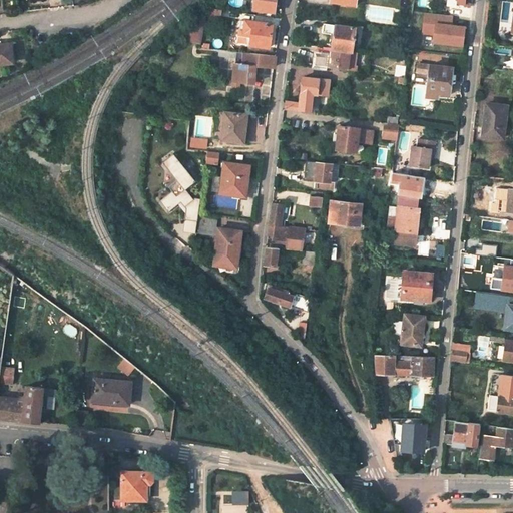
[(274,13),(276,0),(255,0),(254,10),(274,13)]
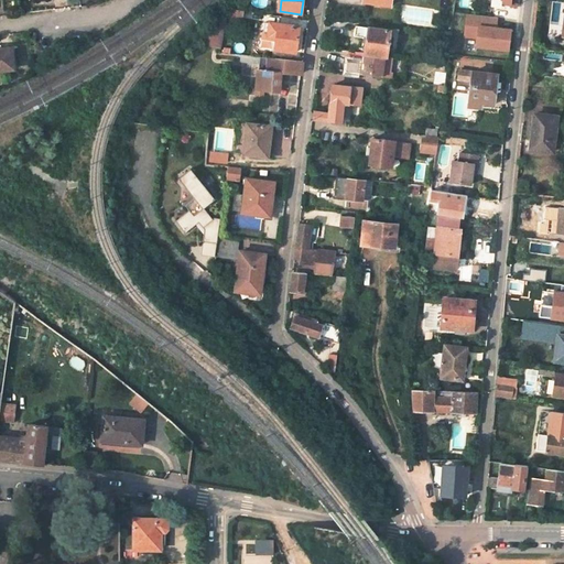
[(226,18),(241,20),(242,11),(227,10),(227,12),(226,18)]
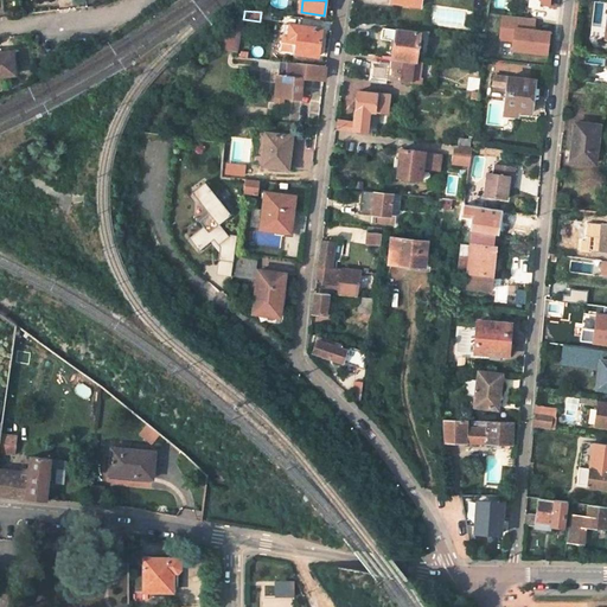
[(240,42),(243,19),(244,13),(227,27),(219,33),(229,39),(240,42)]
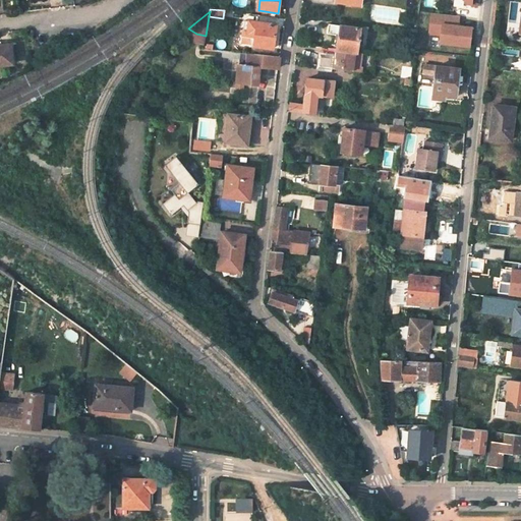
[(458,16),(431,14),(428,35),(441,36),(440,44),(469,47),(471,27),(457,26),(458,16)]
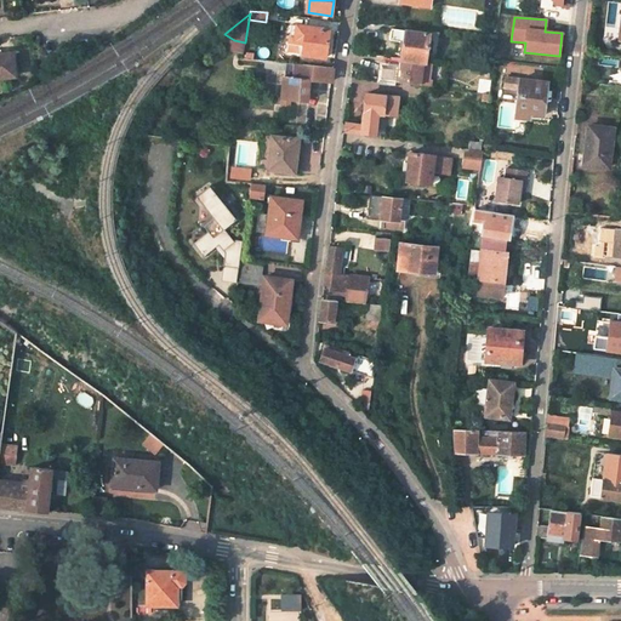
[(325,57),(329,32),(308,28),(305,55),(325,57)]
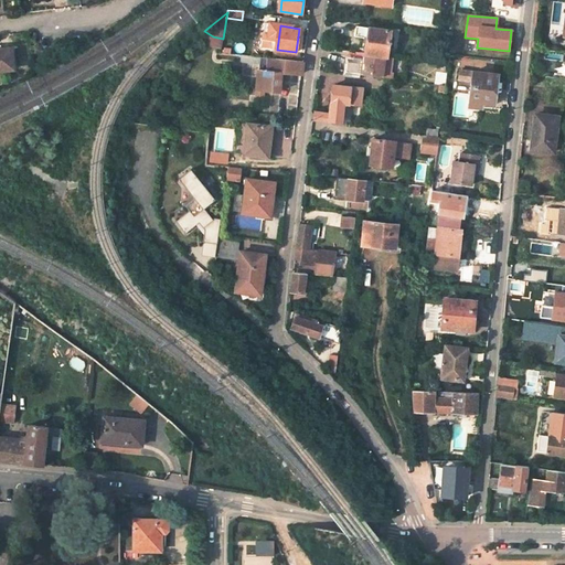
[(369,38),(366,54),(385,56),(387,57),(391,32),(355,27),(354,35),(369,38)]
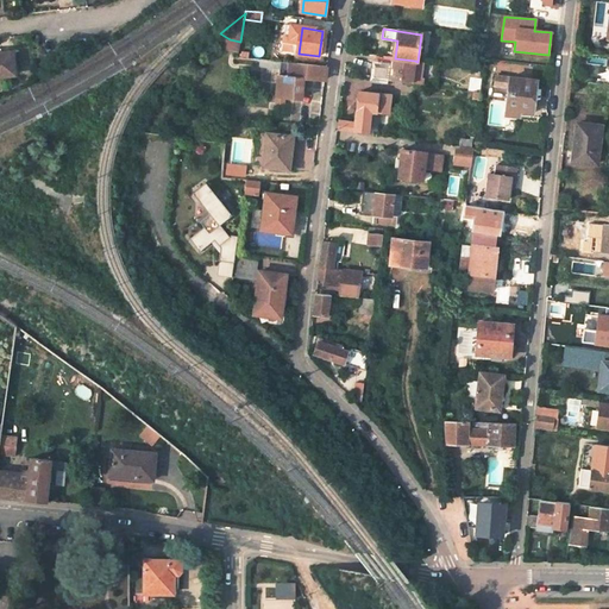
[(239,49),(240,42),(230,39),(220,33),(213,39),(227,48),(239,49)]
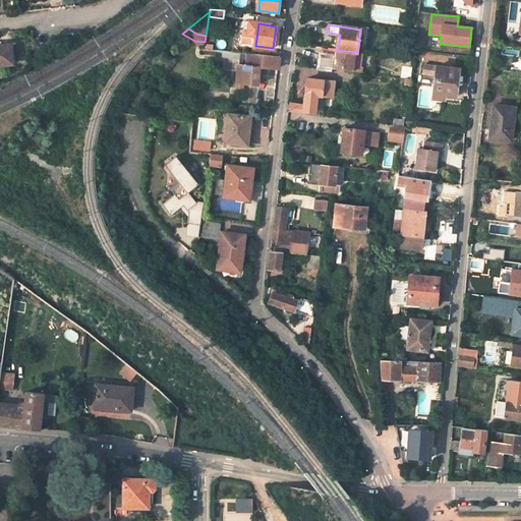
[(0,65),(13,64),(11,45),(0,46),(0,65)]
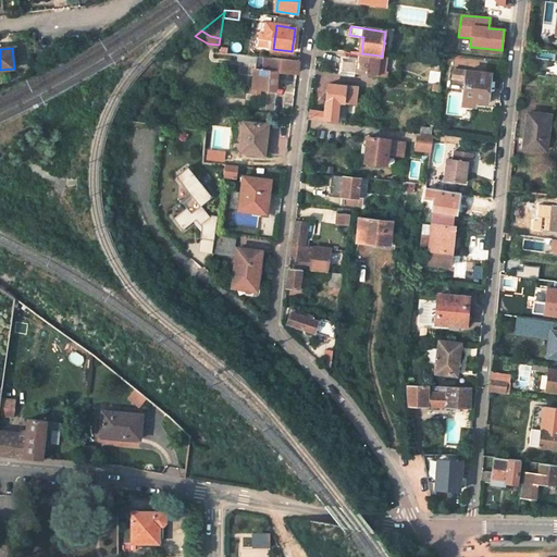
[(342,72),(378,77),(380,56),(361,53),(360,61),(343,59),(342,72)]
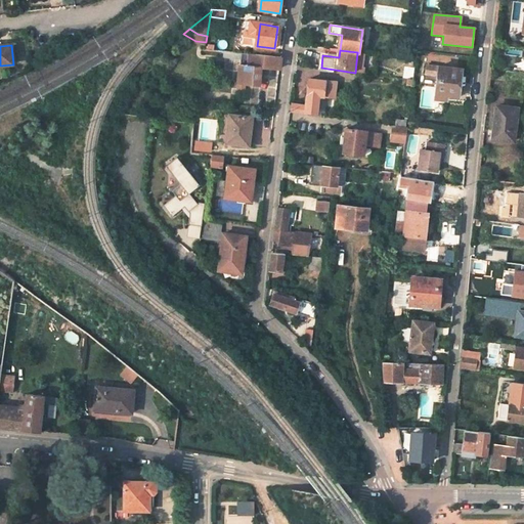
[(246,84),(259,85),(261,69),(280,71),(281,58),(225,51),(224,56),(242,58),(242,63),(241,63),(237,88),(245,89),(246,84)]
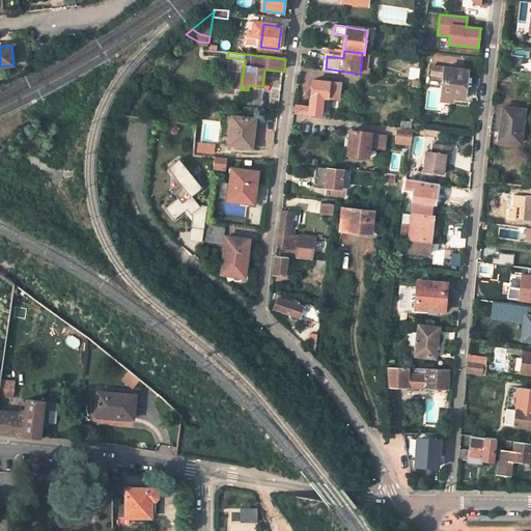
[(362,53),(360,74),(366,74),(369,54),(364,54),(362,53)]
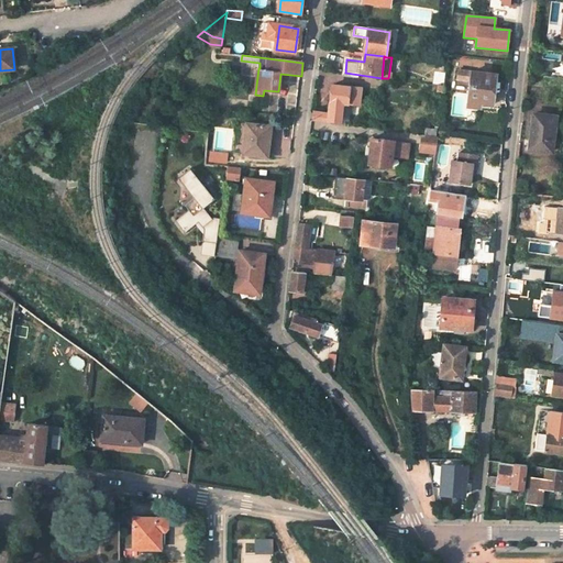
[(495,76),(457,72),(457,79),(471,81),(467,106),(492,109),(495,76)]
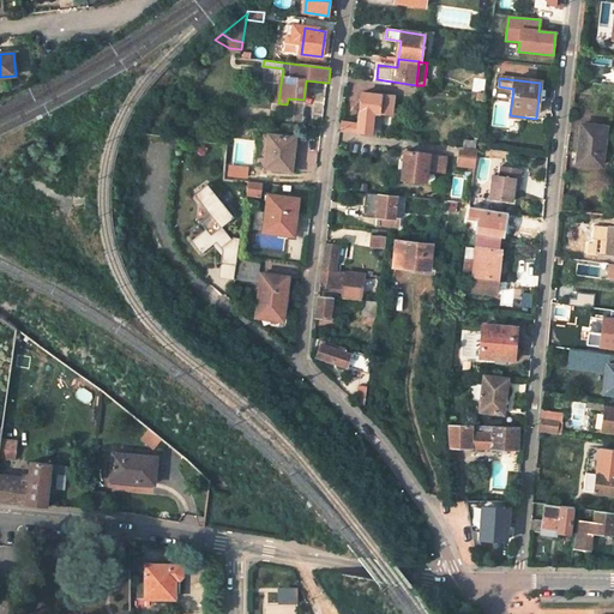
[(391,115),(395,96),(363,92),(359,122),(342,120),(341,132),(372,137),(375,113),(391,115)]
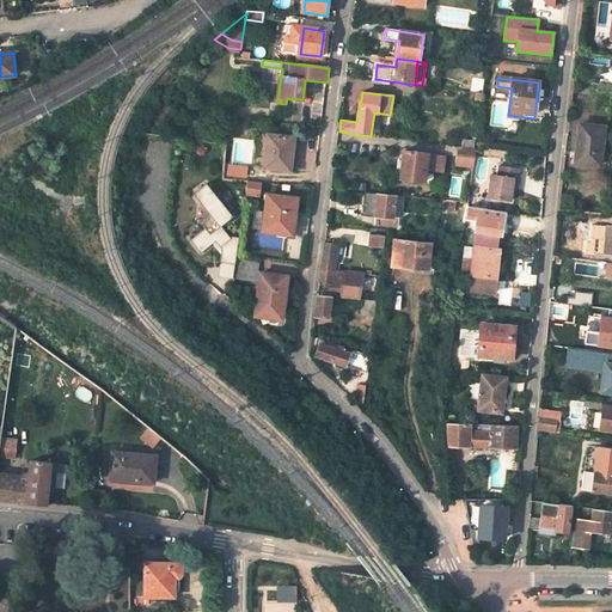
[(599,164),(604,128),(580,124),(575,161),(599,164)]
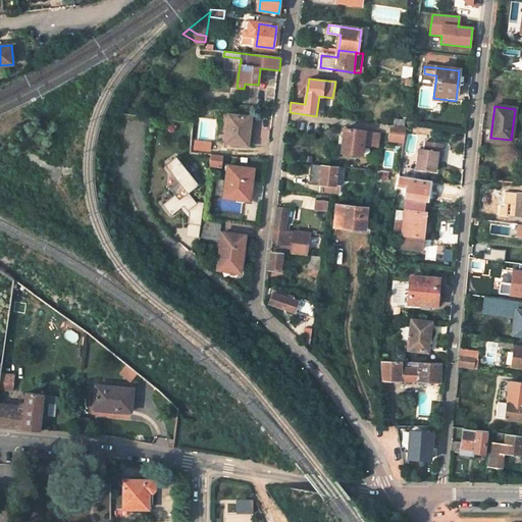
[(248,145),(251,117),(228,114),(225,142),(248,145)]
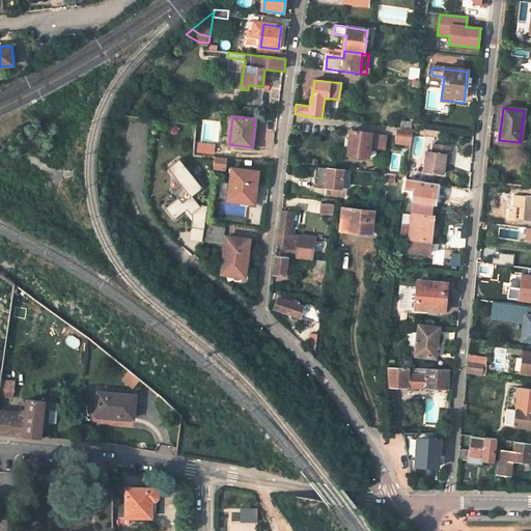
[(396,128),(394,143),(410,145),(412,130),(396,128)]
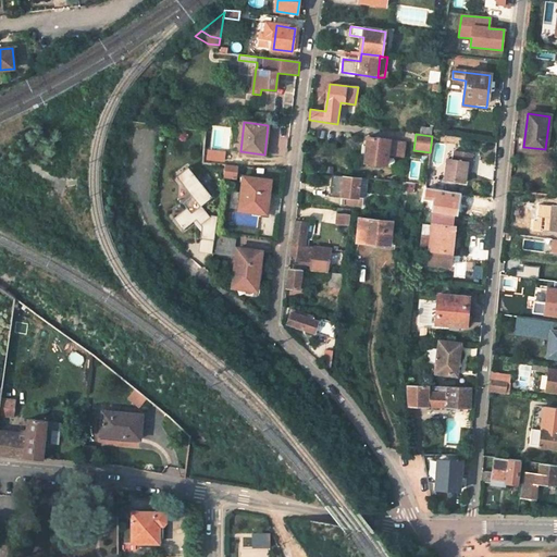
[(400,157),(403,141),(366,137),(362,162),(385,164),(386,155),(400,157)]
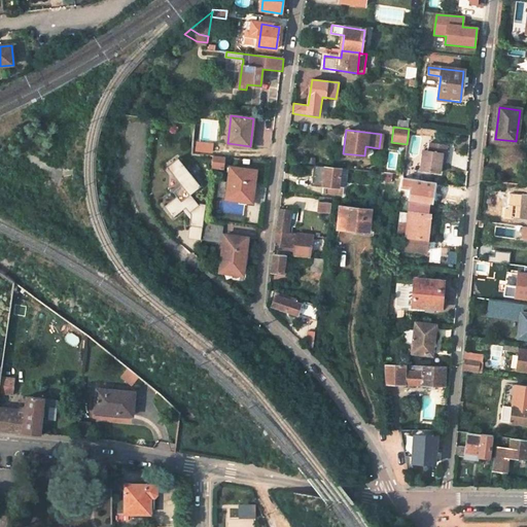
[(421,170),(438,172),(442,152),(446,152),(447,145),(430,143),(429,151),(423,150),(421,170)]
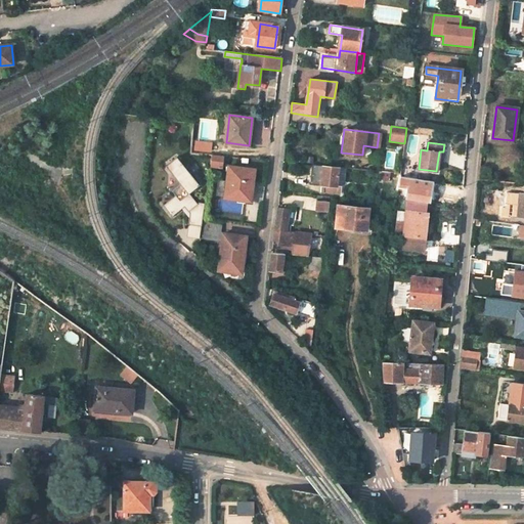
[(215,173),(216,168),(220,169),(222,156),(213,155),(211,172),(215,173)]
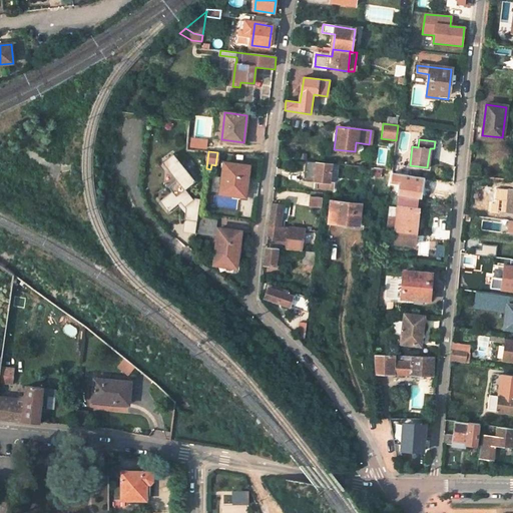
[(196,180),(174,153),(163,162),(178,179),(169,186),(173,191),(161,201),(169,211),(179,203),(181,201),(187,208),(186,212),(185,219),(186,219),(198,221),(201,198),(195,197),(194,198),(186,189),(196,180)]
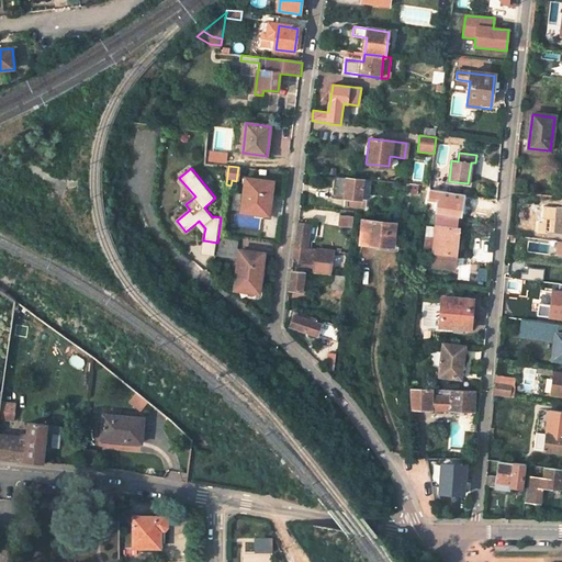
[(348,206),(366,208),(367,199),(361,198),(364,179),(349,177),(349,179),(337,177),(335,195),(349,198),(348,206)]
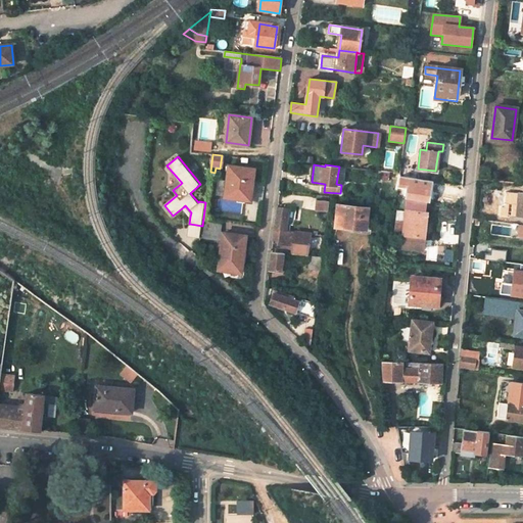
[(252,185),(253,172),(228,169),(225,199),(237,200),(246,201),(248,184),(252,185)]
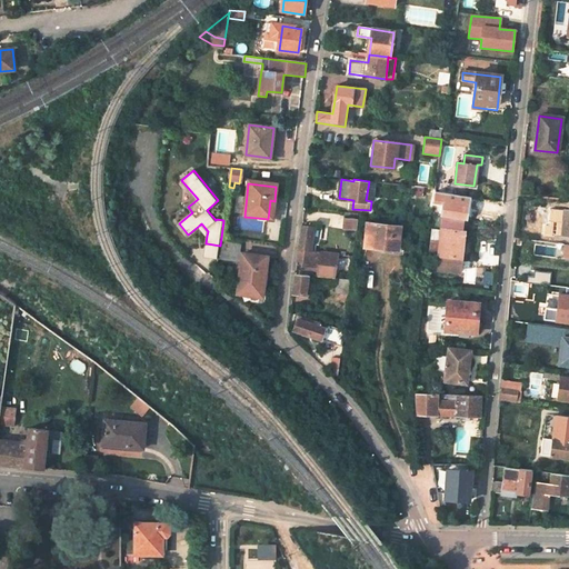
[(415,196),(423,197),(426,188),(416,187),(415,196)]
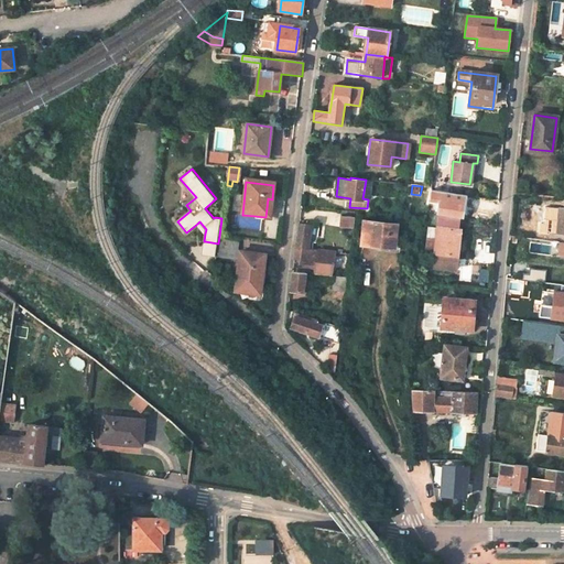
[(438,215),(457,218),(462,194),(442,192),(438,215)]
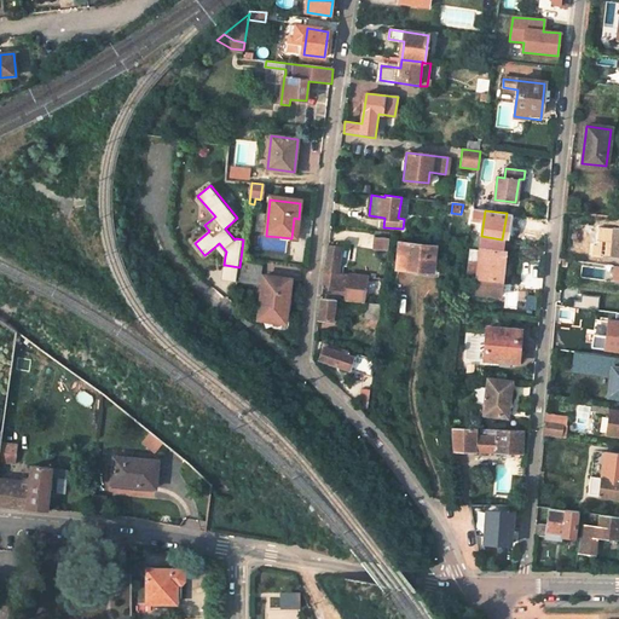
[(602,255),(618,258),(618,230),(606,230),(602,255)]
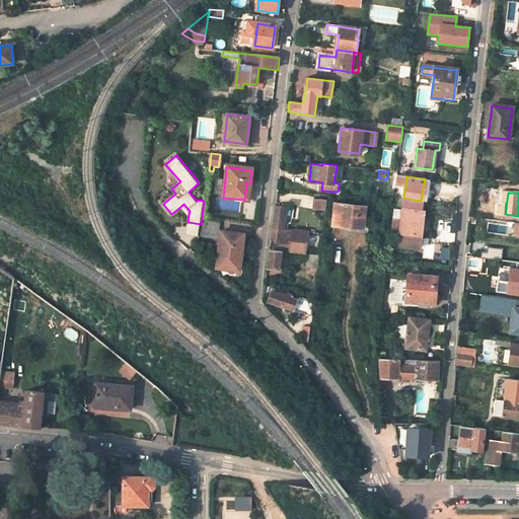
[(324,210),(325,200),(313,199),(311,209),(324,210)]
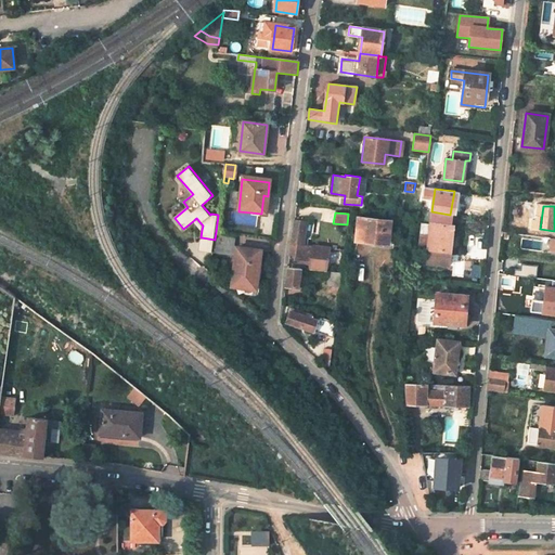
[(307,221),(295,219),(291,254),(295,254),(294,263),(310,266),(309,270),(325,272),(328,248),(304,244),(307,221)]
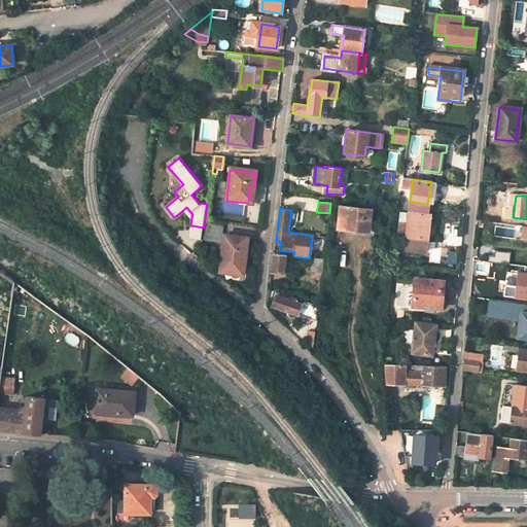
[(366,235),(370,213),(338,209),(336,232),(366,235)]
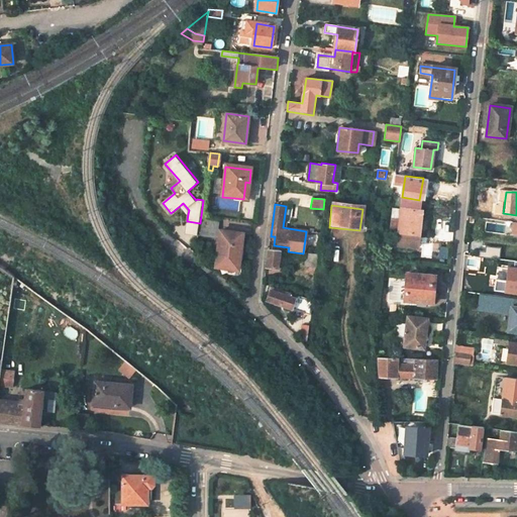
[(417,234),(420,210),(401,208),(398,231),(417,234)]
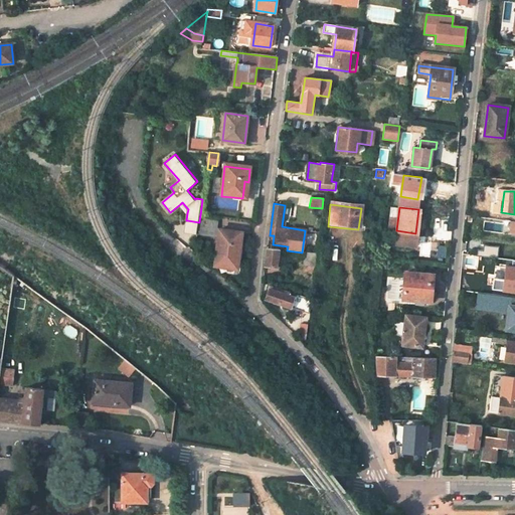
[(215,236),(217,219),(203,217),(201,235),(215,236)]
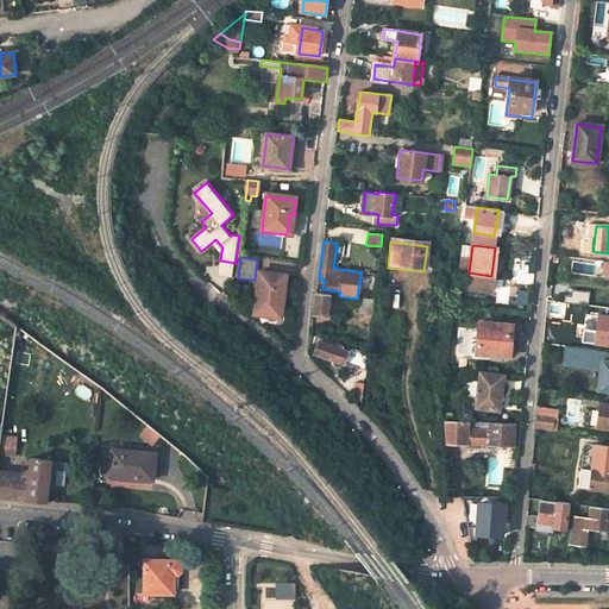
[(281,321),(287,275),(259,271),(255,312),(269,314),(268,320),(281,321)]
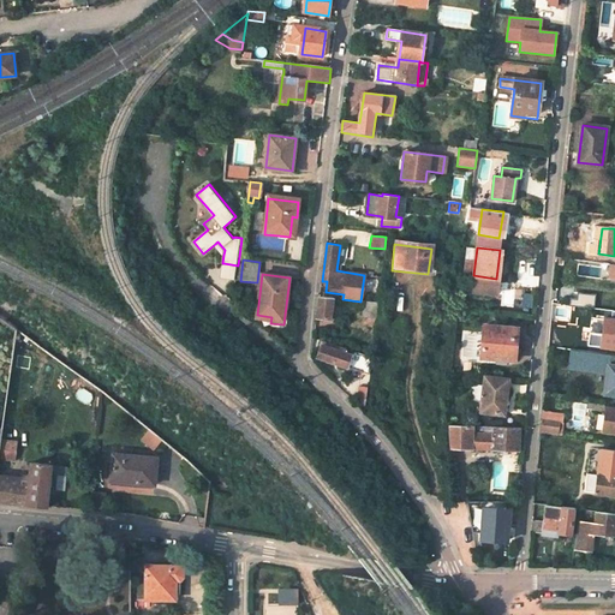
[(317,317),(330,318),(334,298),(320,297),(317,317)]
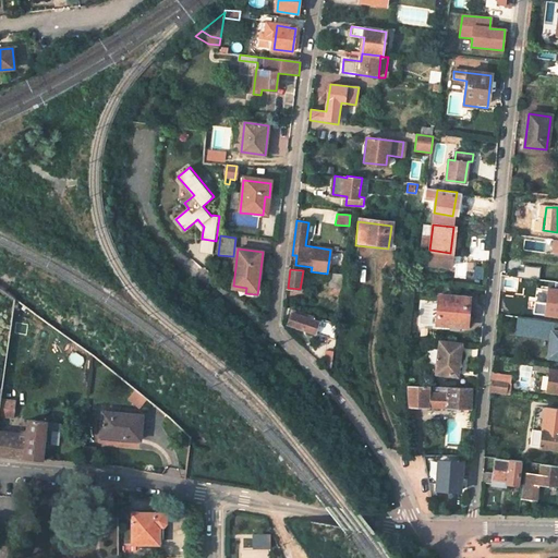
[(334,274),(331,289),(344,291),(347,276),(334,274)]
